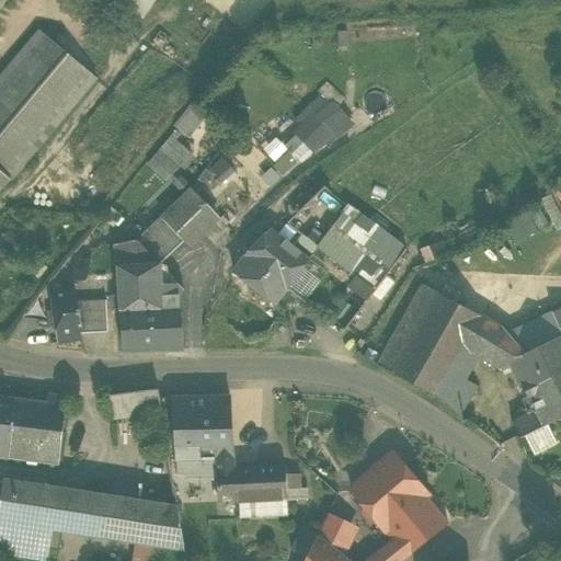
[(156,0),(117,0),(115,3),(114,4),(138,23),(156,0)]
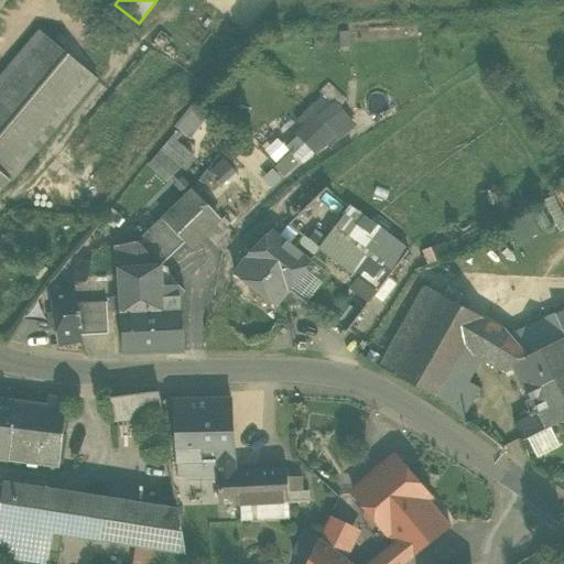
[(40,32),(0,79),(0,172),(10,181),(96,78),(40,32)]
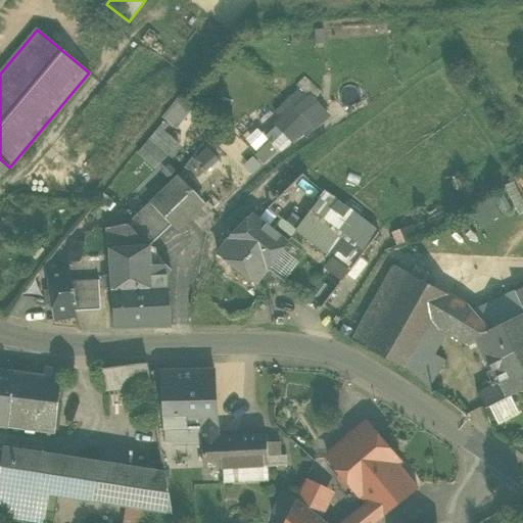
[(291,105),(294,108),(306,96),(299,89),(287,100),(291,105)]
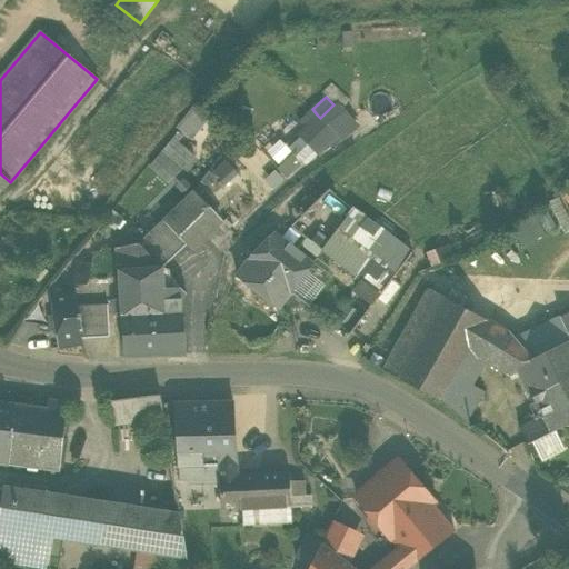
[(333,105),(320,118),(339,137),(342,141),(359,126),(336,102),(333,105)]
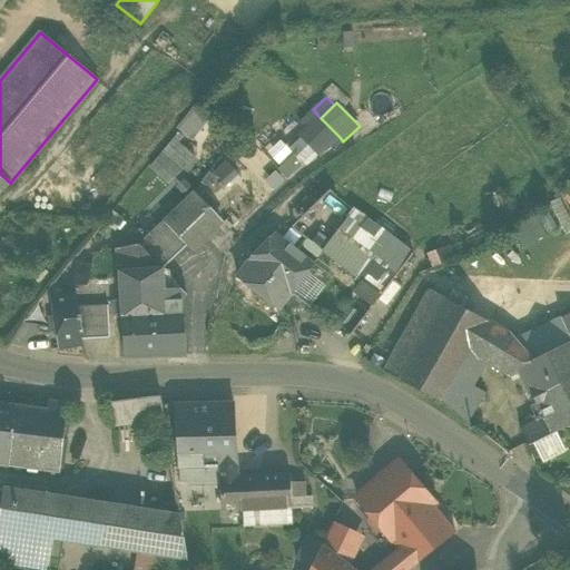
[(195,107),(177,129),(193,141),(209,119),(195,107)]
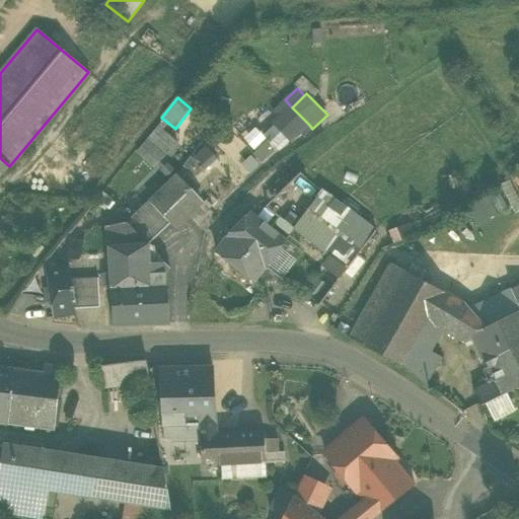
[(274,124),(289,139),(297,131),(300,134),(309,125),(292,107),(289,104),(279,116),(280,118),(274,124)]
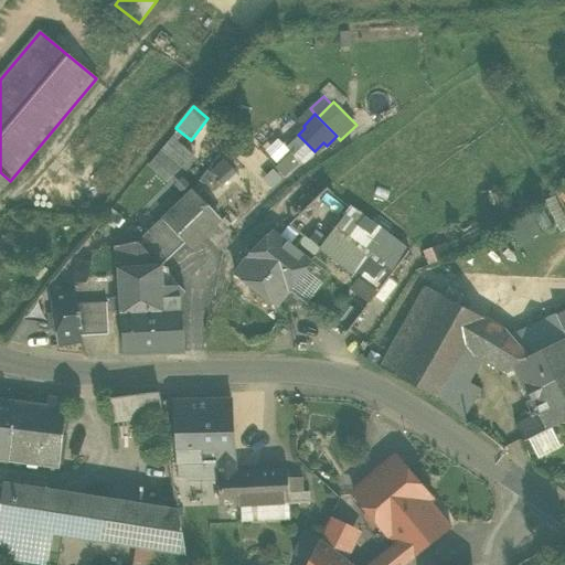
[(148,167),(168,182),(194,156),(177,141),(182,135),(178,130),(148,167)]
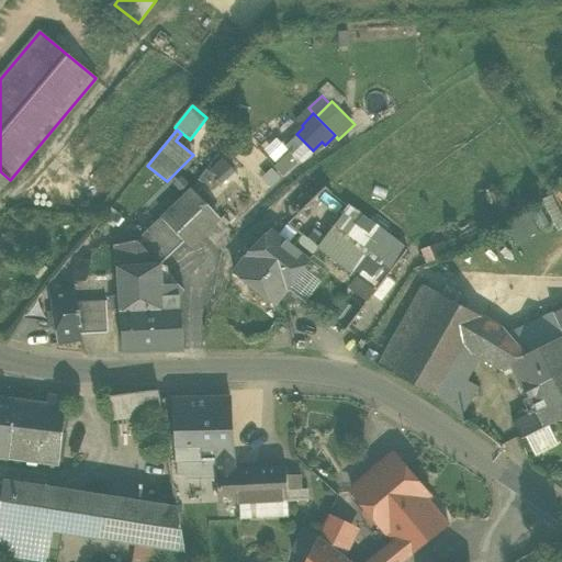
[(273,168),(282,177),(298,161),(289,153),(273,168)]
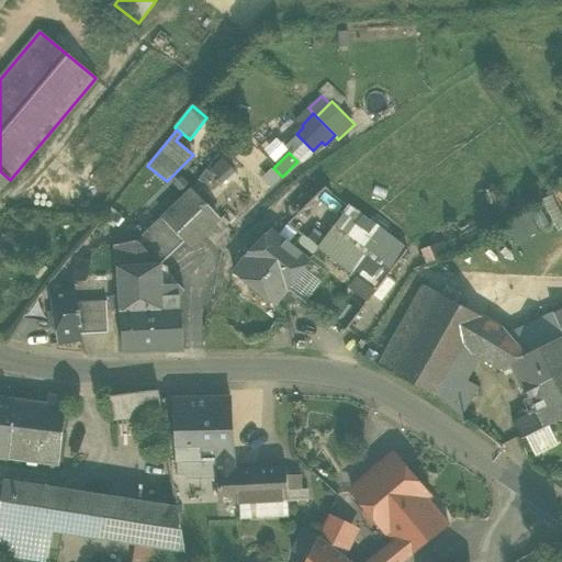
[(223,159),(211,170),(222,183),(235,172),(223,159)]
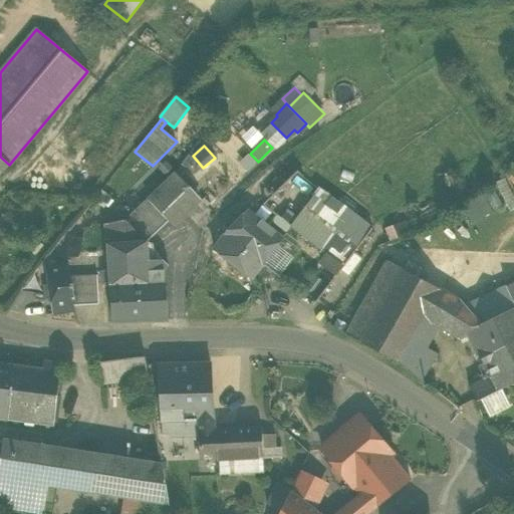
[(0,173),(9,165),(0,157),(0,173)]
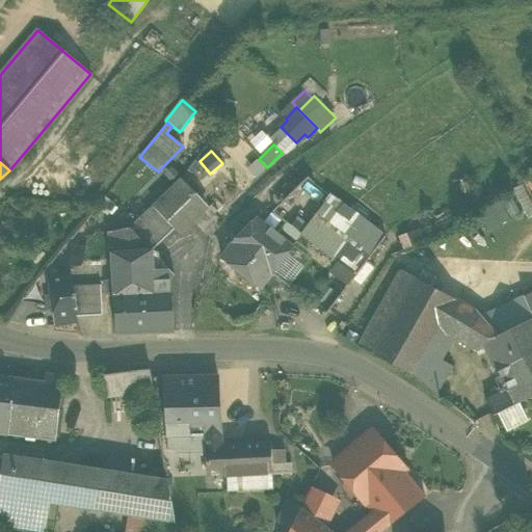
[(175,230),(203,203),(181,179),(152,206),(175,230)]
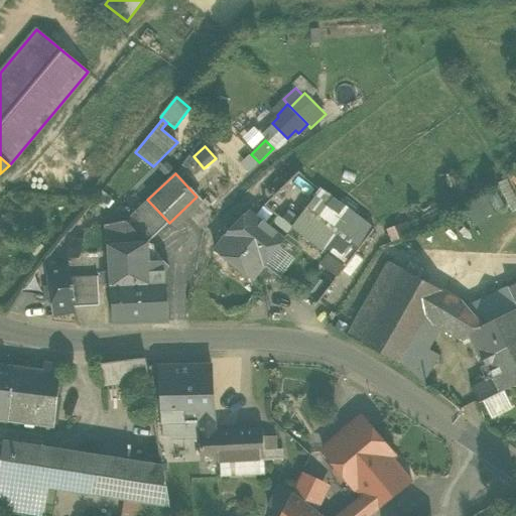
[(515,210),(515,199),(506,179),(497,183),(511,213),(515,210)]
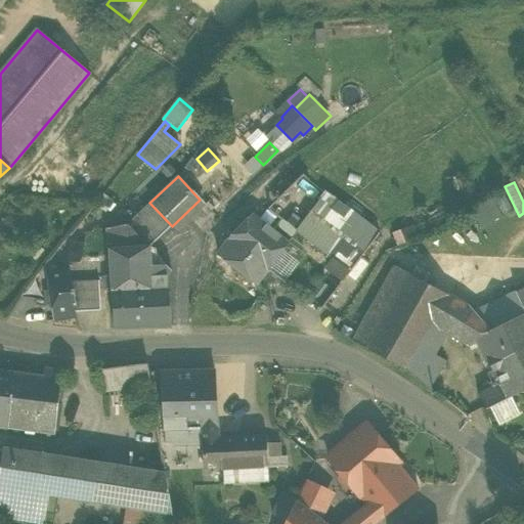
[(296,231),(335,261),(350,271),(380,233),(325,191),(296,231)]
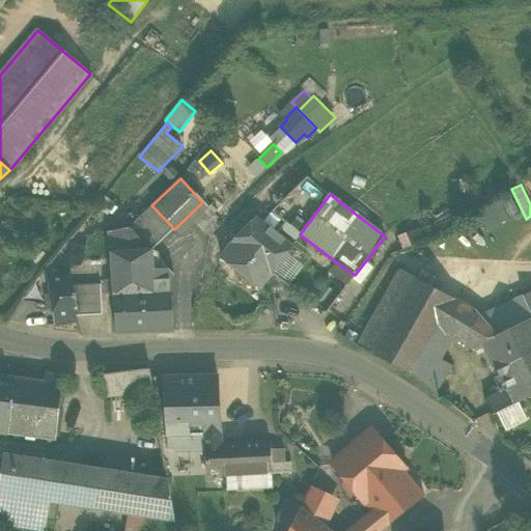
[(519,213),(511,197),(501,202),(509,217),(519,213)]
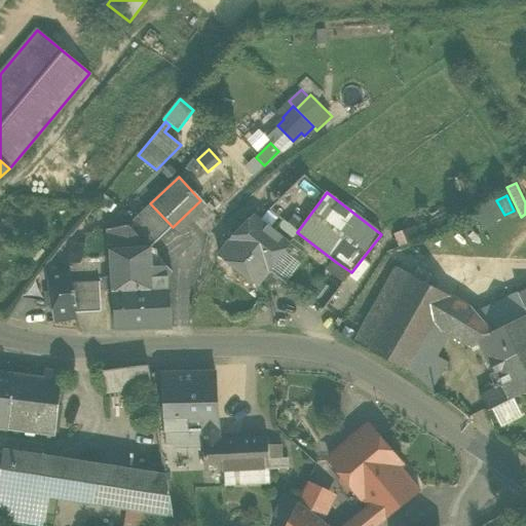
[(473,215),(483,230),(503,216),(493,201),(473,215)]
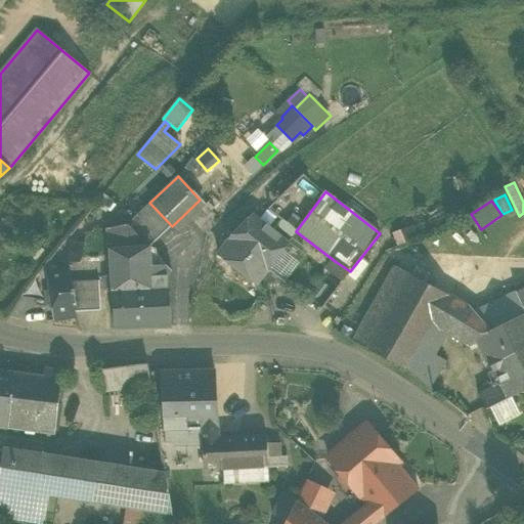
[(126,225),(149,248),(172,226),(149,203),(126,225)]
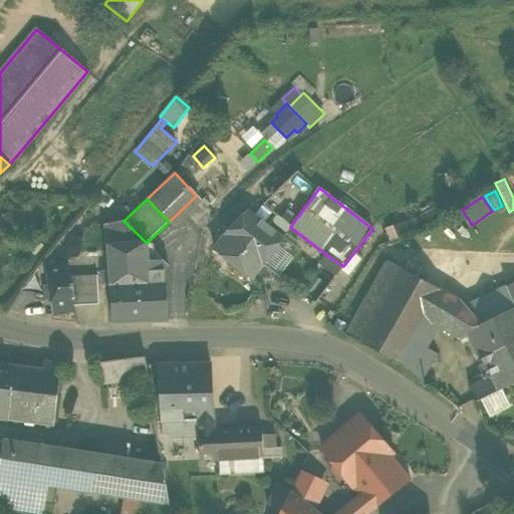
[(236,266),(253,277),(254,276),(262,264),(262,265),(277,246),(283,238),(282,237),(248,210),(237,221),(221,238),(222,239),(214,250),(236,266)]
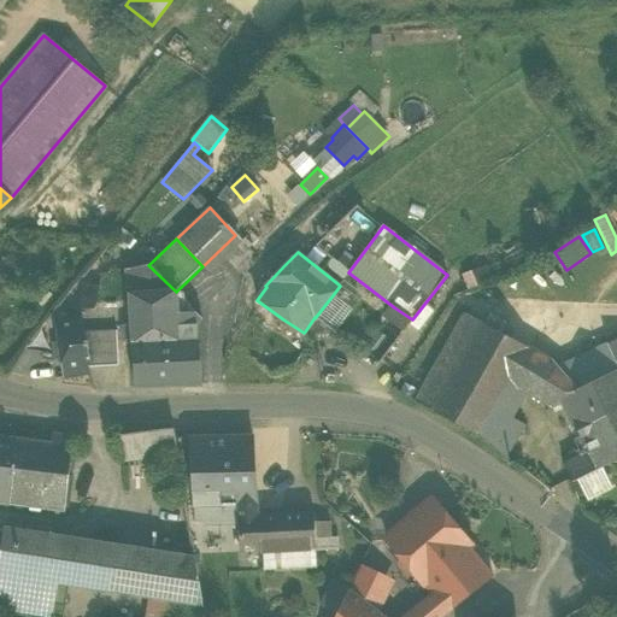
[(192,313),(177,315),(176,292),(148,265),(128,270),(131,325),(121,325),(122,342),(131,342),(134,387),(201,385),(198,340),(195,340),(195,325),(200,319),(192,313)]
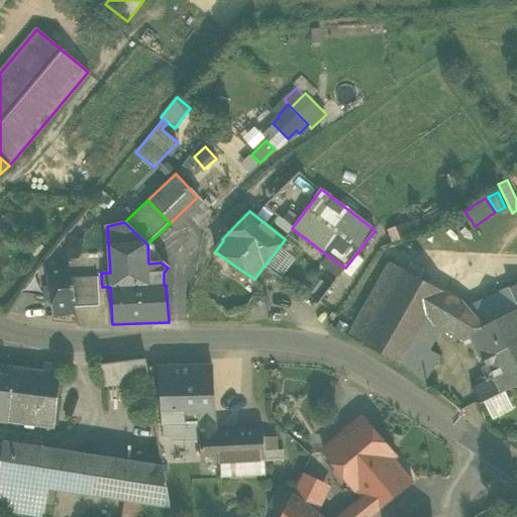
[(408,222),(387,230),(392,241),(412,234),(408,222)]
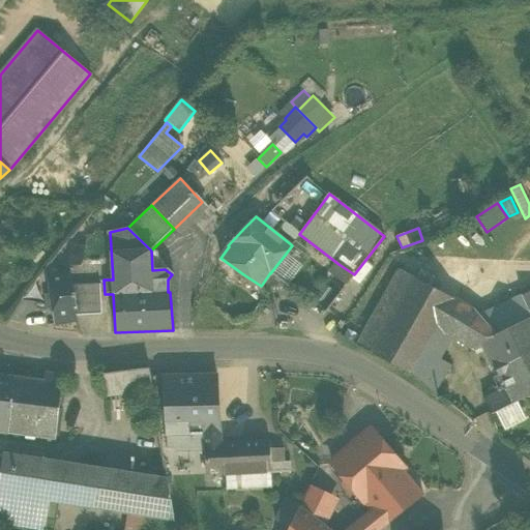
[(71,244),(67,267),(70,267),(82,266),(85,246),(71,244)]
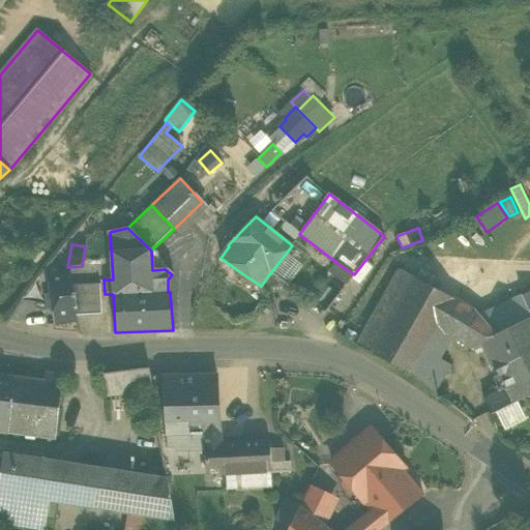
[(299,264),(286,254),(270,273),(284,284),(299,264)]
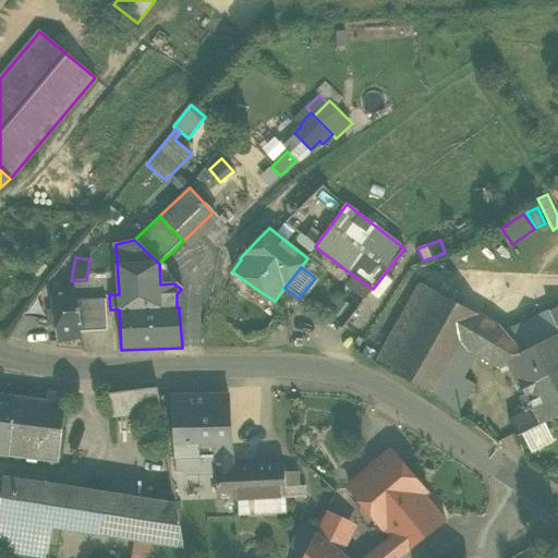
[(364,300),(373,289),(356,278),(349,288),(364,300)]
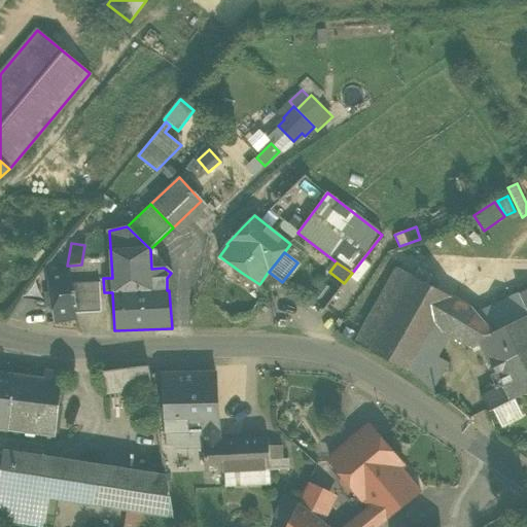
[(355,343),(370,351),(412,275),(397,267),(355,343)]
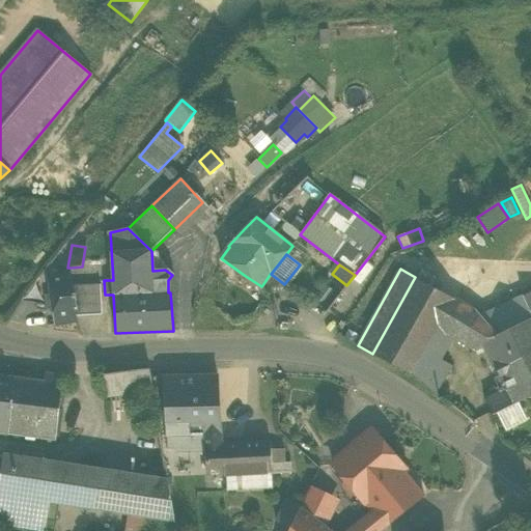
[(47,275),(54,326),(76,323),(77,323),(76,316),(75,310),(77,309),(75,295),(73,295),(72,286),(68,272),(67,272),(47,275)]
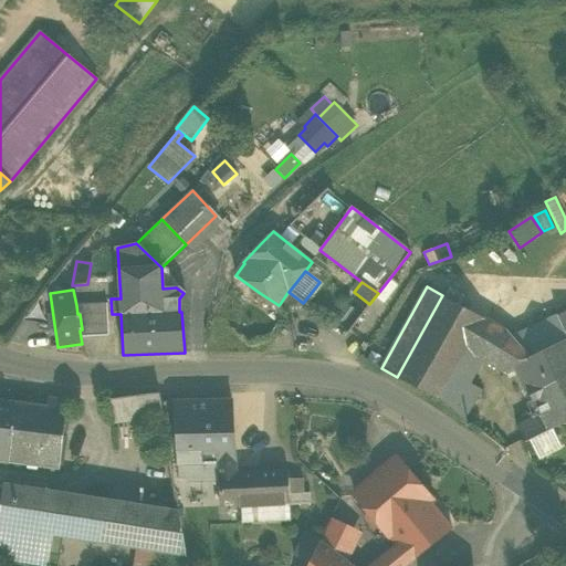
[(483,317),(442,295),(397,377),(438,399),(464,350),(483,317)]
